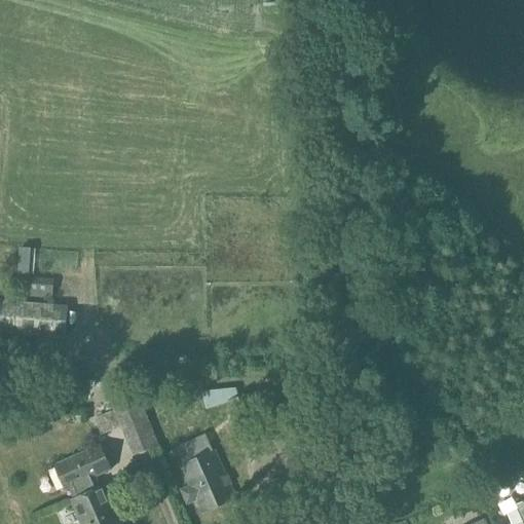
[(29,271),(30,247),(12,246),(11,271),(29,271)]
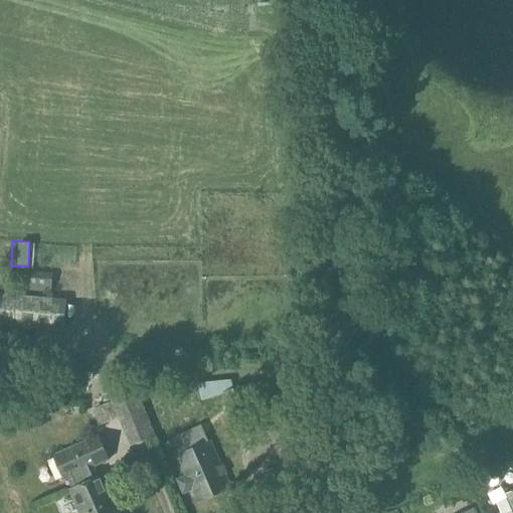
[(19,270),(18,288),(49,291),(51,272),(19,270)]
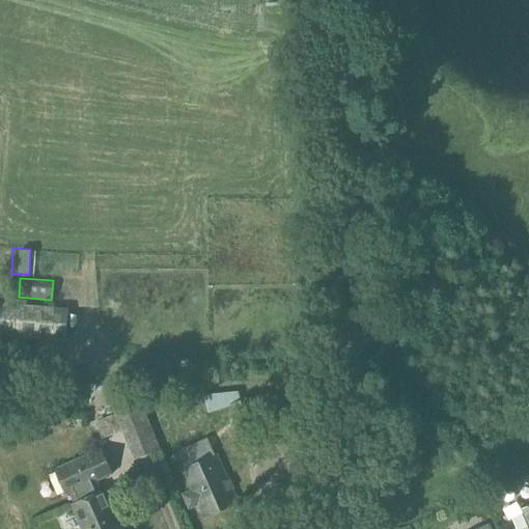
[(0,332),(64,337),(66,308),(0,303),(0,332)]
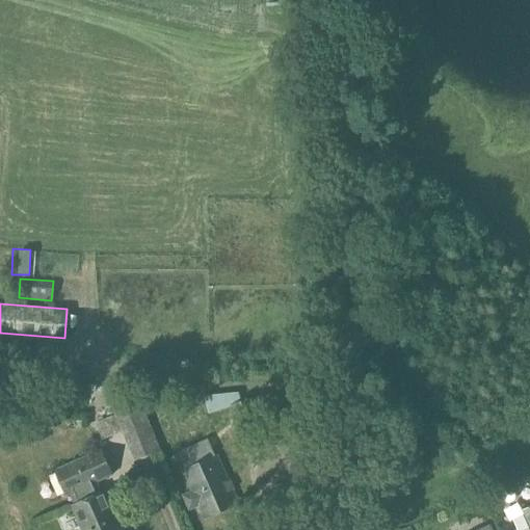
[(108,397),(132,457),(156,447),(132,388),(108,397)]
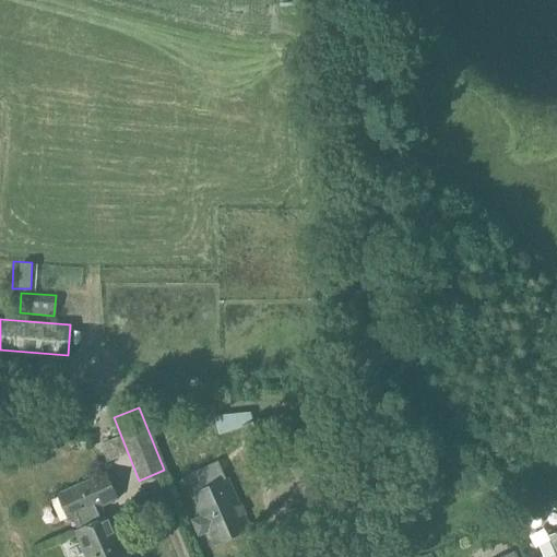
[(271,414),(238,424),(251,470),(285,461),(271,414)]
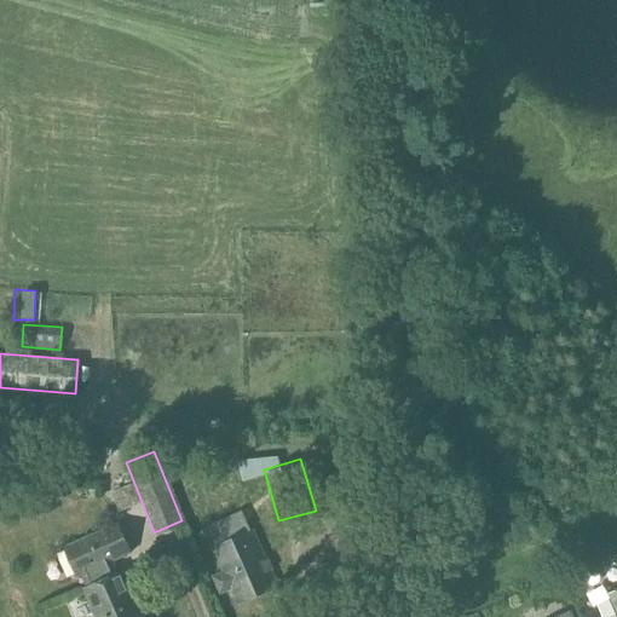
[(113,574),(108,561),(130,551),(116,523),(61,547),(74,576),(80,574),(85,586),(81,587),(94,616),(142,616),(121,570),(113,574)]
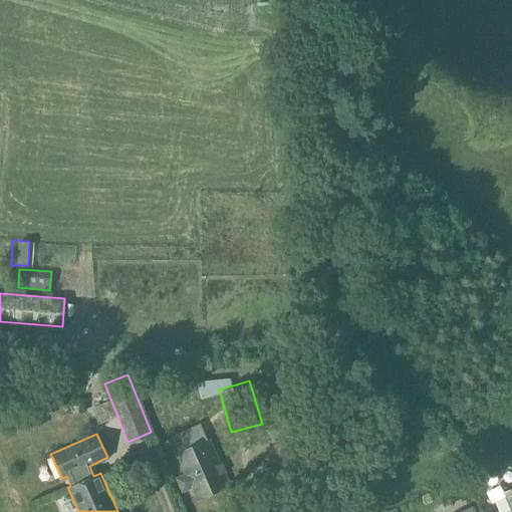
[(219,463),(208,438),(175,453),(184,473),(175,477),(182,491),(190,488),(196,500),(229,486),(223,471),(224,471),(220,462),(219,463)]
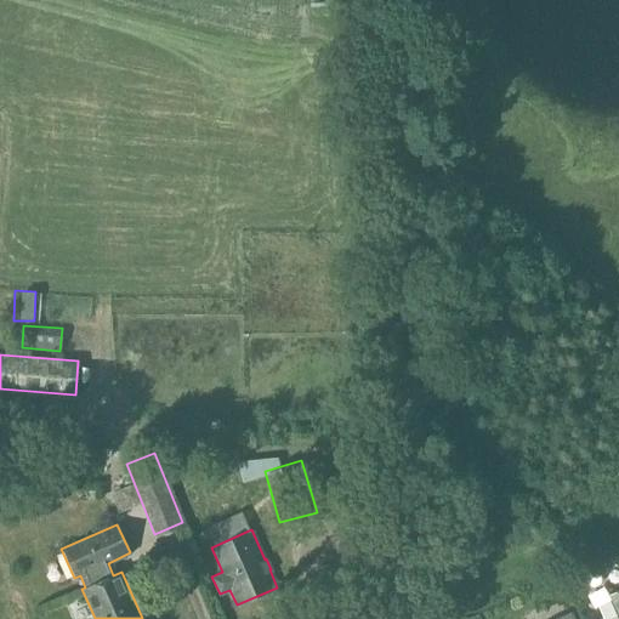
[(618,584),(608,589),(618,615),(618,584)]
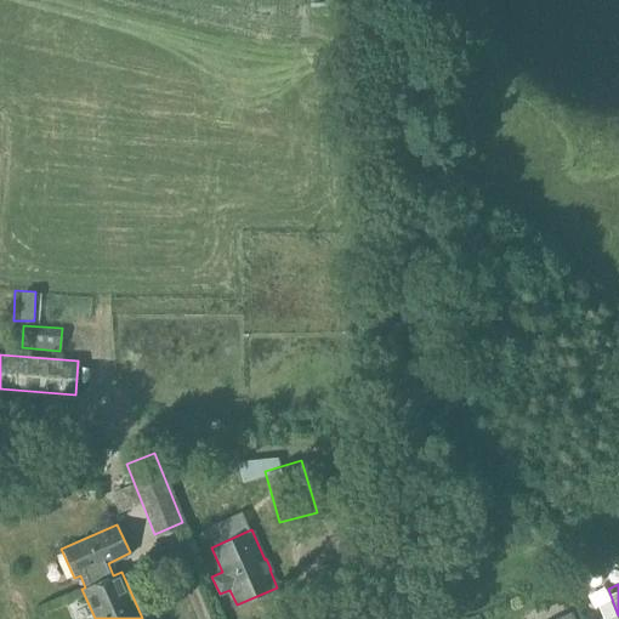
[(574,618),(569,607),(540,618),(574,618)]
